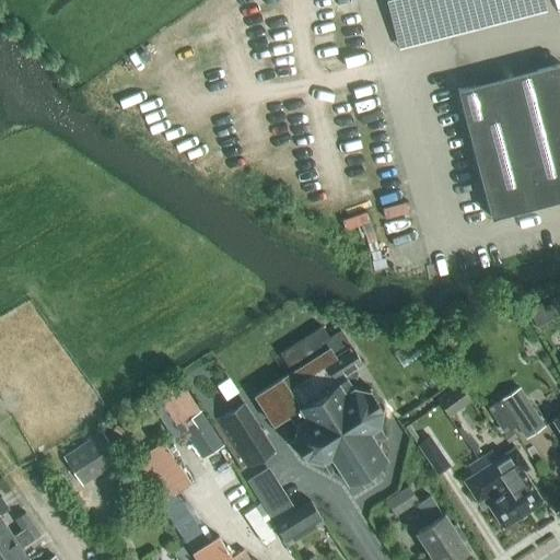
[(559,65),(559,62),(457,89),(490,218),(559,199),(559,65)]
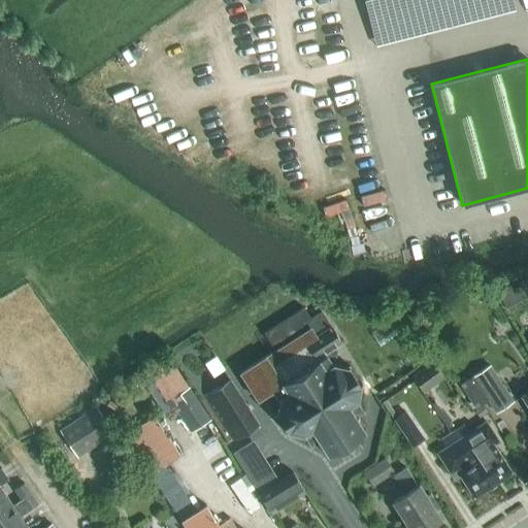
[(508,312),(527,301),(527,277),(520,283),(522,286),(513,291),(510,287),(498,293),(508,312)]
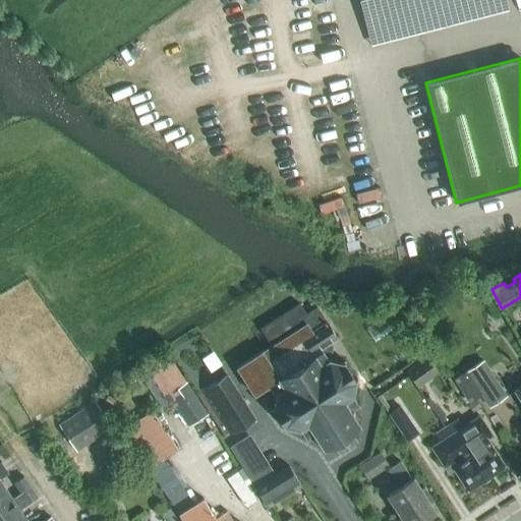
[(269,406),(269,409),(272,408),(282,425),(280,427),(283,429),(285,427),(299,430),(306,442),(313,437),(320,447),(317,448),(320,451),(332,443),(338,453),(356,441),(350,431),(359,425),(357,422),(356,423),(350,413),(359,408),(351,397),(351,396),(354,383),(357,382),(357,379),(354,380),(344,363),(345,360),(343,358),(341,361),(328,358),(331,346),(329,342),(336,337),(315,307),(305,313),(298,303),(259,329),(270,345),(237,366),(255,396),(281,380),(282,382),(282,391),(274,397),(272,405),(269,406)]
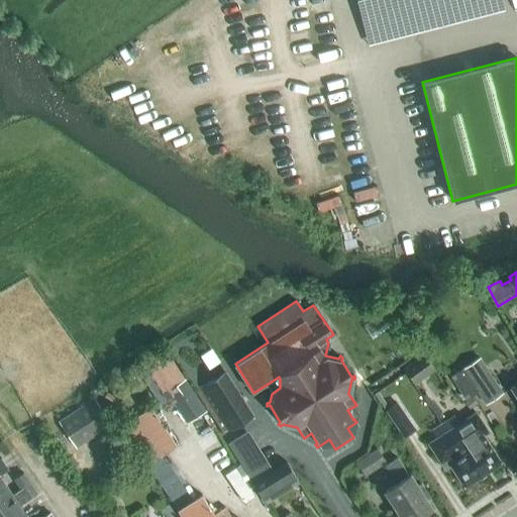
[(206,411),(165,349),(146,360),(136,368),(163,409),(173,402),(187,424),(206,411)]
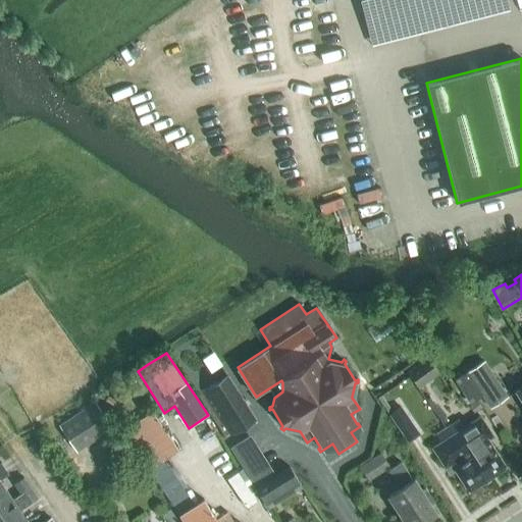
[(427,356),(407,370),(416,383),(436,369),(427,356)]
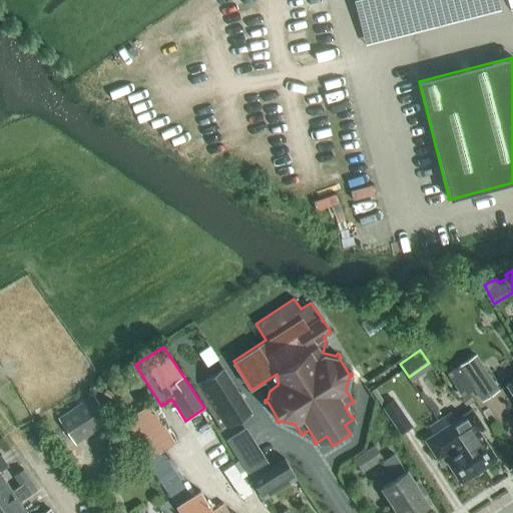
[(499,390),(476,354),(446,373),(462,397),(474,390),(481,402),(499,390)]
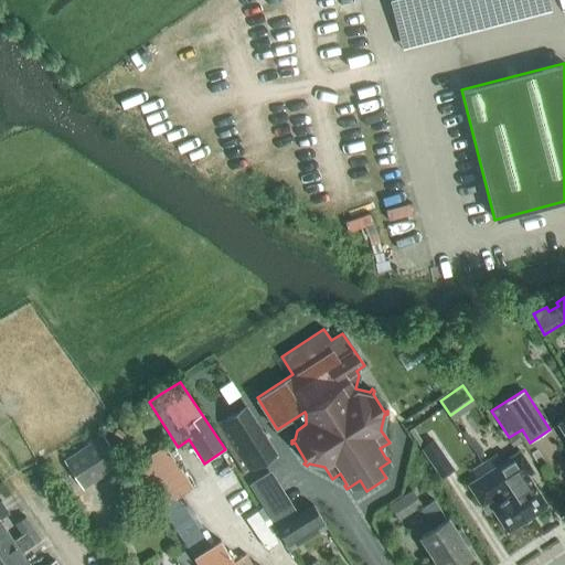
[(407,422),(434,407),(424,392),(398,407),(407,422)]
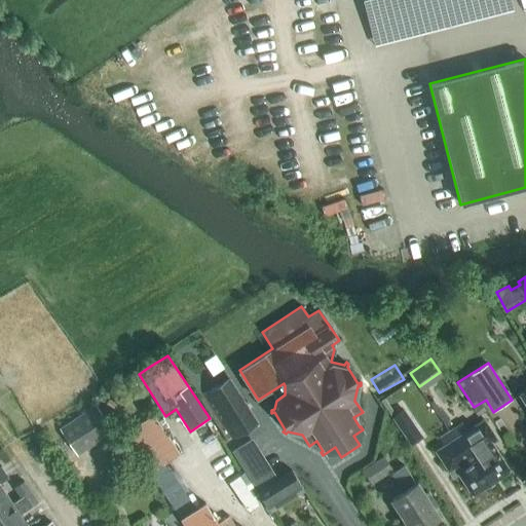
[(258,423),(253,415),(230,379),(229,377),(202,395),(232,440),(258,423)]
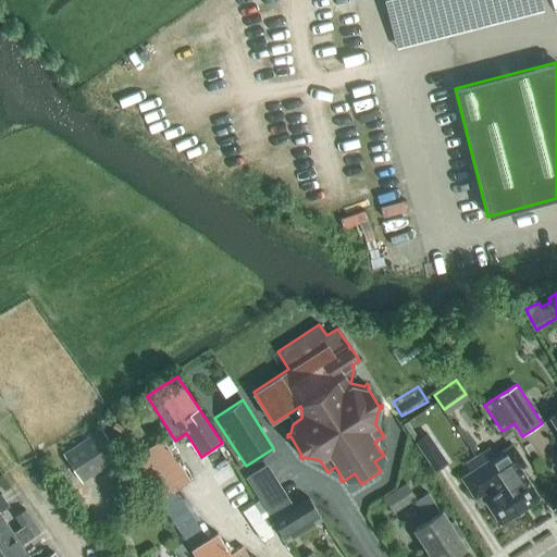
[(403,424),(420,449),(434,471),(447,462),(428,434),(419,440),(407,421),(403,424)]
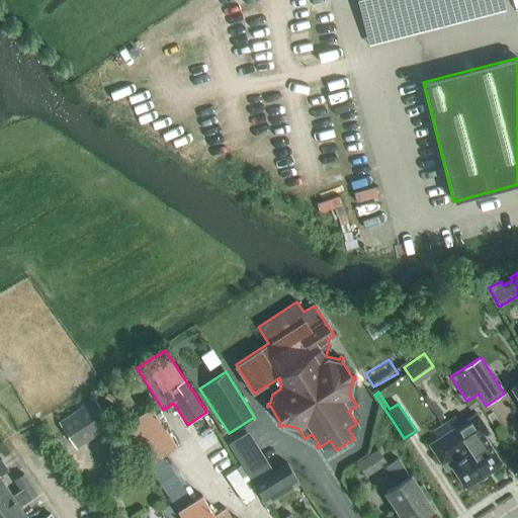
[(112,425),(94,398),(58,422),(76,449),(112,425)]
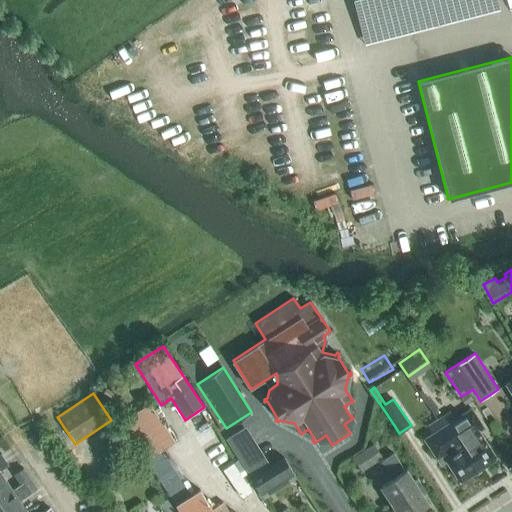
[(468,393),(460,398),(464,405),(472,400),(468,393)]
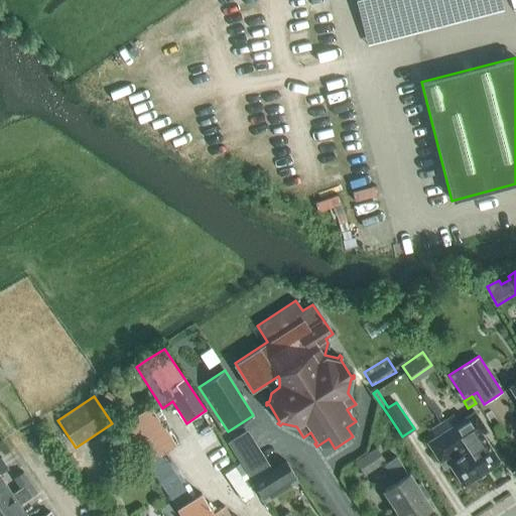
[(216,515),(201,492),(195,496),(165,452),(177,444),(151,405),(122,424),(147,464),(181,515),(216,515)]
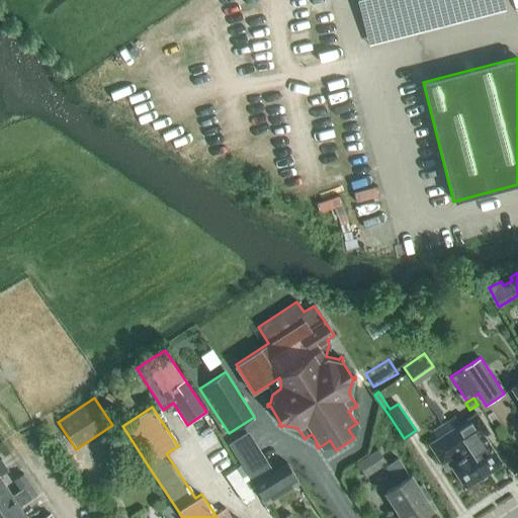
[(465,447),(484,475),(501,463),(487,442),(486,443),(482,437),(489,432),(476,414),(456,427),(448,432),(447,433),(459,451),(465,447)]
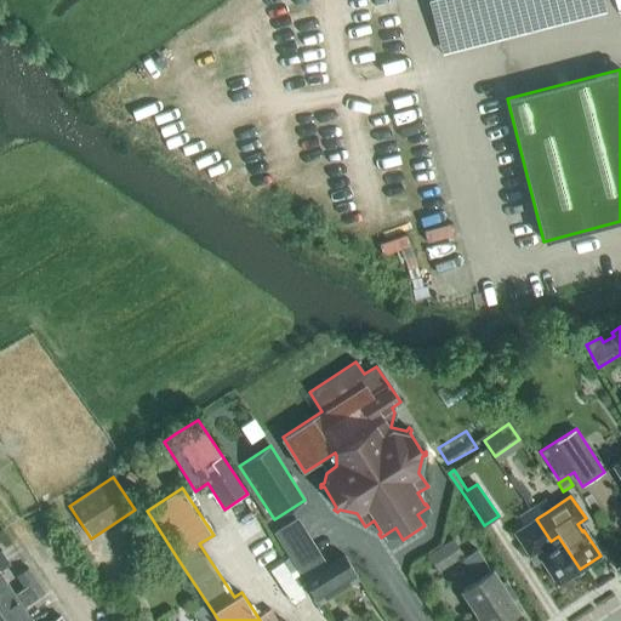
[(540,501),(531,507),(537,518),(547,512),(540,501)]
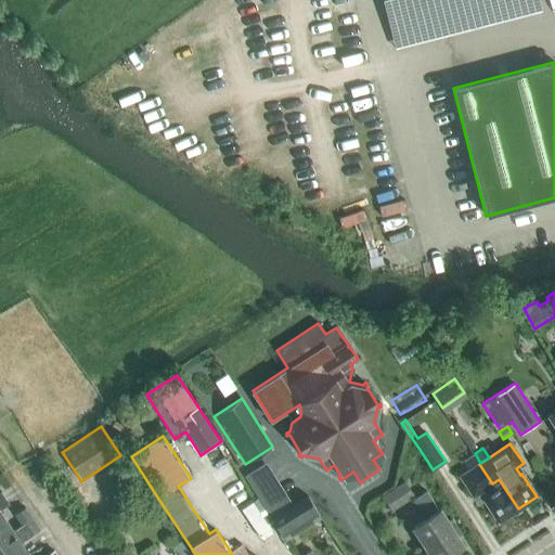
[(475,453),(462,461),(468,470),(479,464),(480,463),(475,453)]
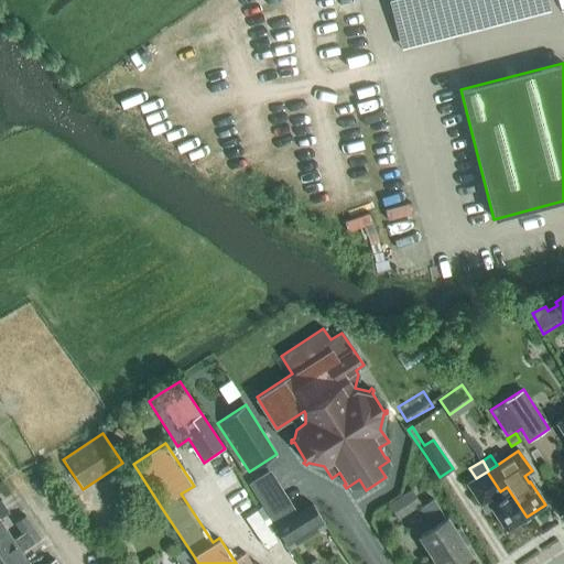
[(258,483),(273,507),(295,494),(280,469),(258,483)]
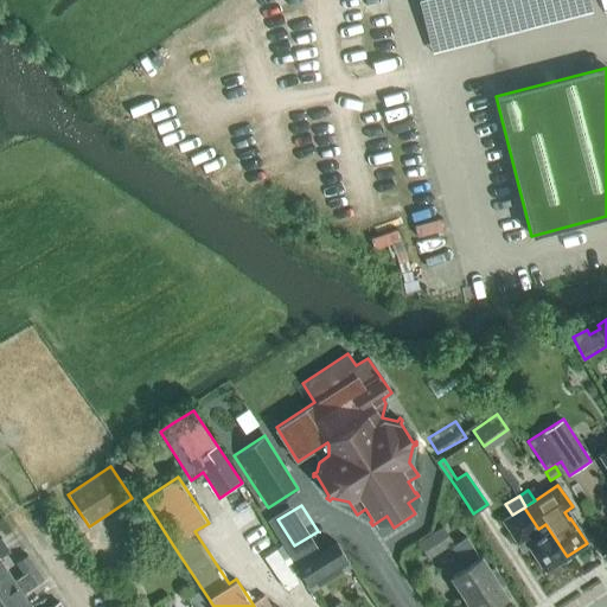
[(512,515),(503,521),(517,542),(523,538),(544,572),(567,556),(545,524),(538,529),(524,508),(512,515)]
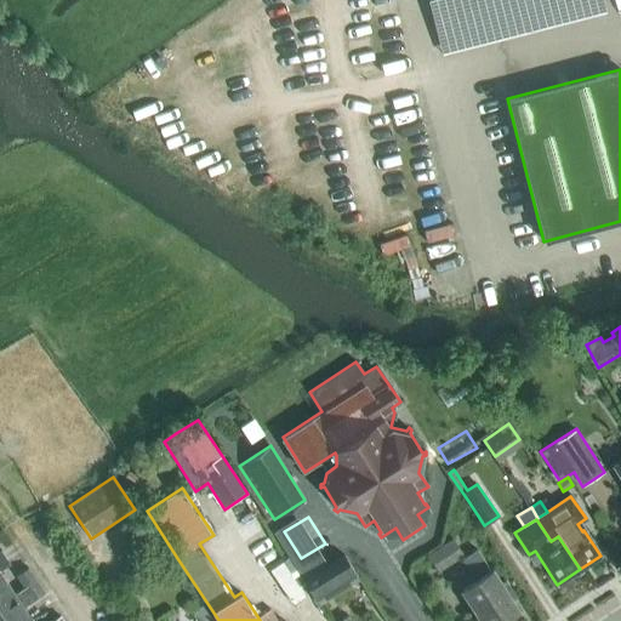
[(431,552),(427,554),(428,557),(439,573),(465,556),(453,537),(431,552)]
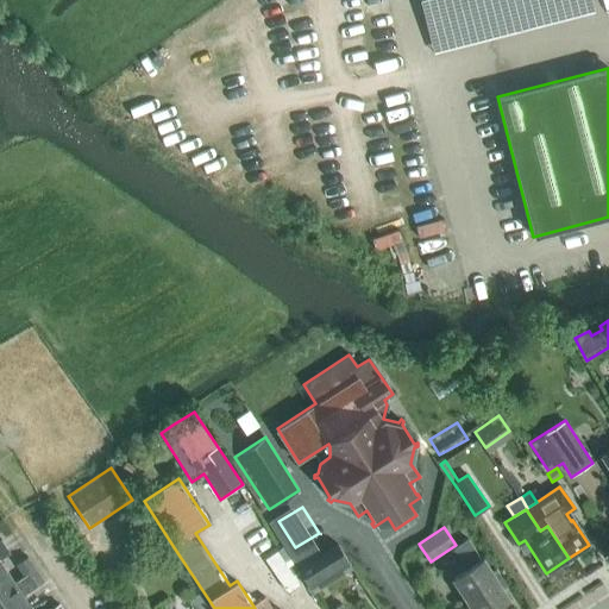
[(302,562),(325,548),(319,538),(296,550),(302,562)]
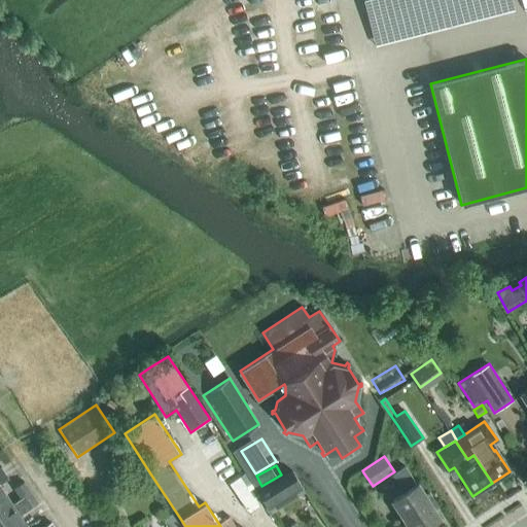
[(409,526),(424,526),(440,518),(432,506),(436,503),(429,492),(425,495),(417,483),(416,484),(405,466),(392,473),(405,492),(392,500),(409,526)]
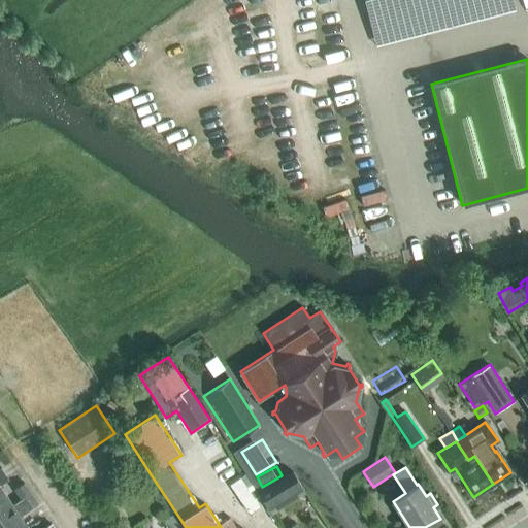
[(0,513),(12,505),(0,487),(0,486),(9,480),(1,468),(0,468),(0,513)]
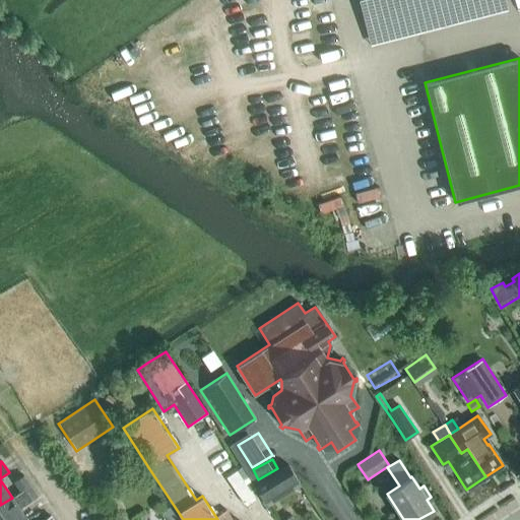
[(301,485),(288,464),(254,485),(267,507),(301,485)]
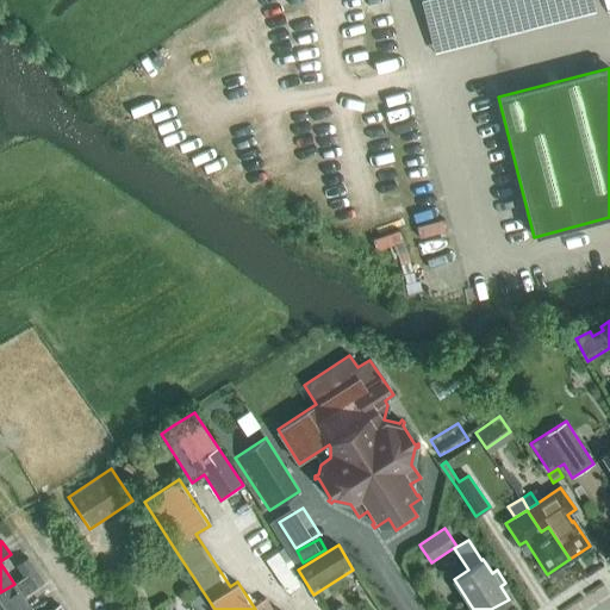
[(24,578),(35,570),(27,558),(16,566),(24,578)]
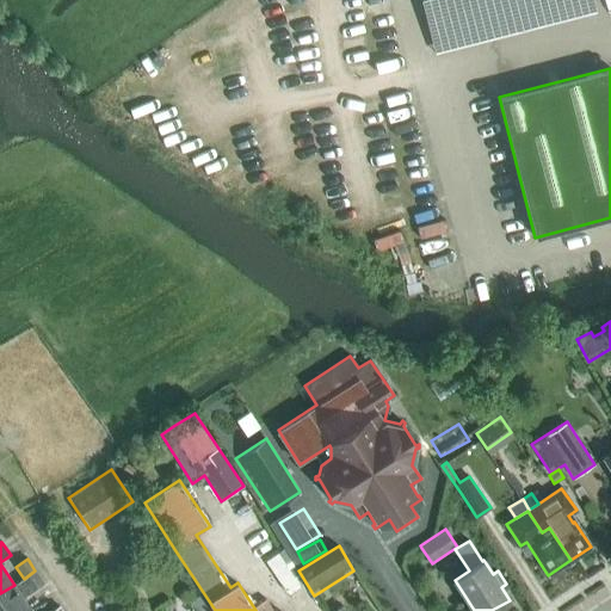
[(32,591),(34,590),(43,584),(35,571),(24,579),(32,591)]
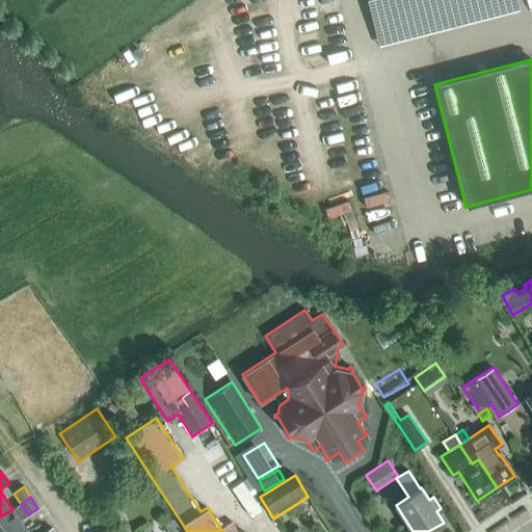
[(0,531),(22,531),(26,530),(36,523),(29,513),(28,514),(21,504),(12,509),(0,516),(0,531)]
